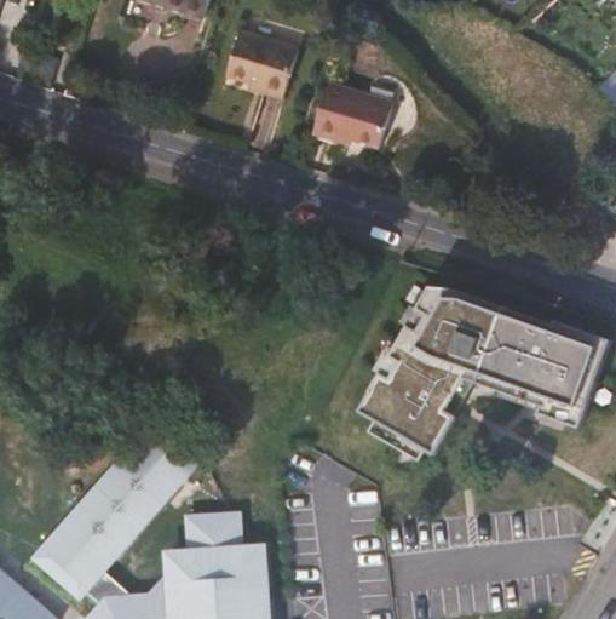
[(143,0),(199,16),(203,0),(143,0)]
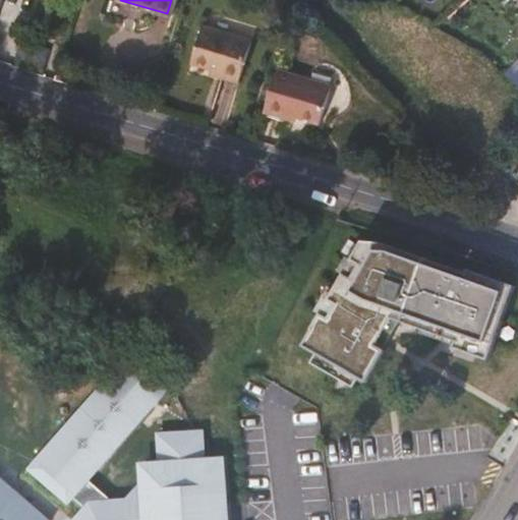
[(247,37),(198,23),(188,61),(209,67),(219,70),(218,74),(235,79),(247,37)]
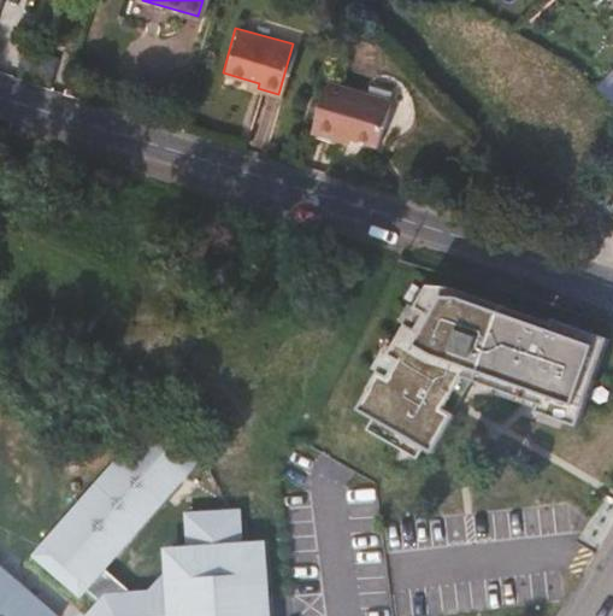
[(310,127),(372,146),(378,127),(384,107),(323,88),(310,127)]
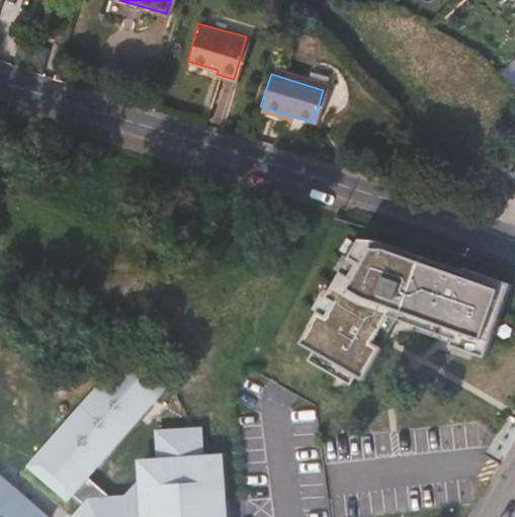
[(304,358),(347,382),(387,314),(449,337),(447,344),(483,356),(509,282),(461,265),(460,268),(376,239),(356,239),(296,341),(309,348),(304,358)]
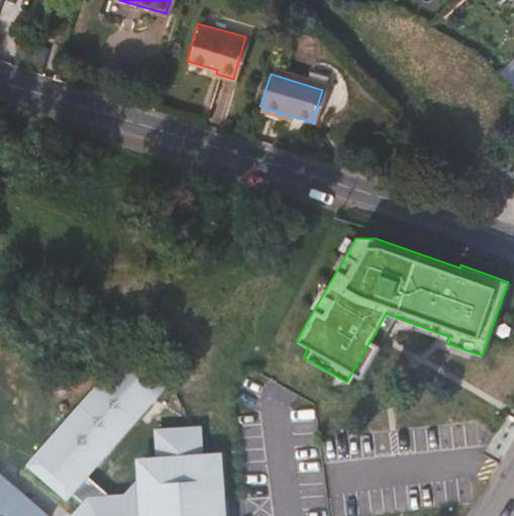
[(169,388),(129,352),(29,466),(65,498),(71,491),(84,503),(73,515),(218,515),(217,501),(213,501),(211,462),(196,463),(193,431),(156,434),(157,467),(144,467),(144,472),(122,497),(99,498),(80,481),(146,405),(141,399),(148,391),(159,400),(169,388)]
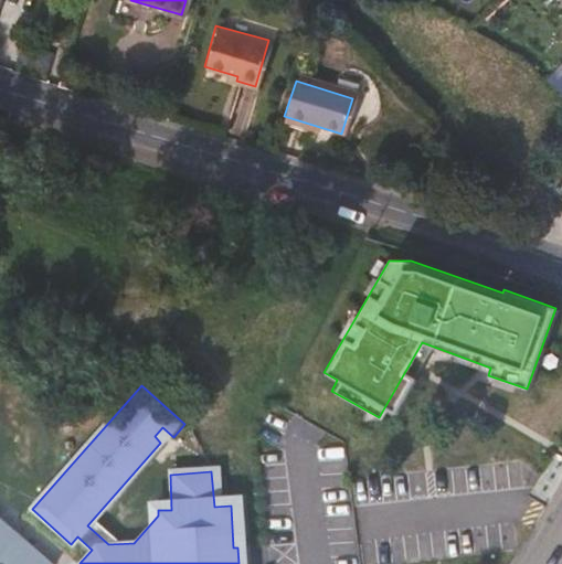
[(49,563),(0,520),(0,563),(49,563)]
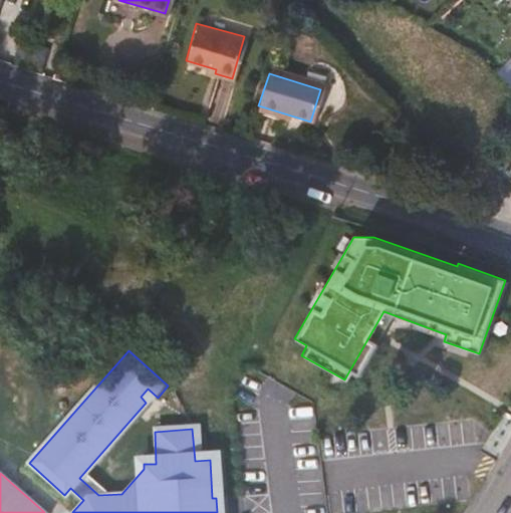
All buildings are outlined.
